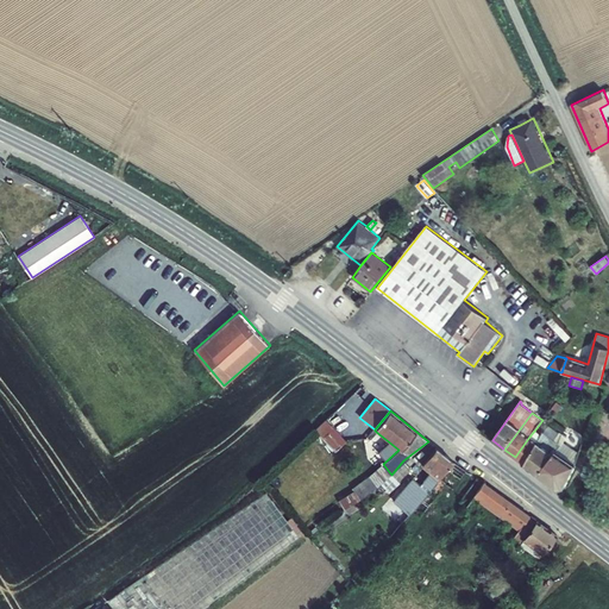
[(347,441),(325,419),(314,429),(336,452),(347,441)]
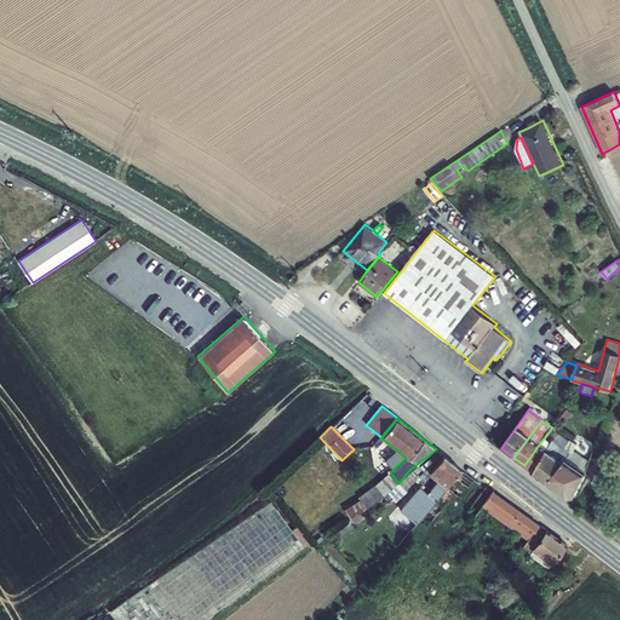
[(560,432),(554,440),(570,452),(572,453),(574,451),(578,445),(570,440),(569,440),(560,432)]
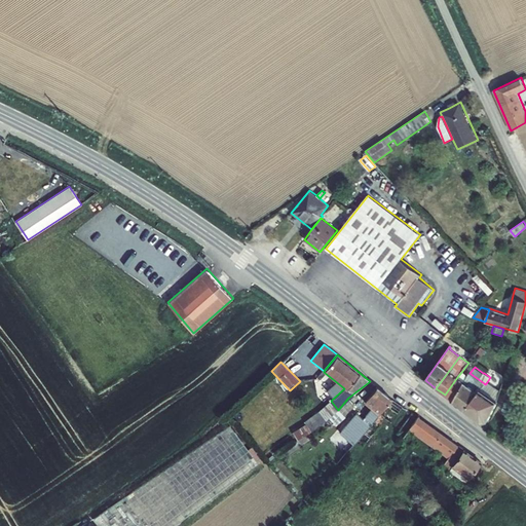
[(467,376),(462,371),(457,377),(463,382),(467,376)]
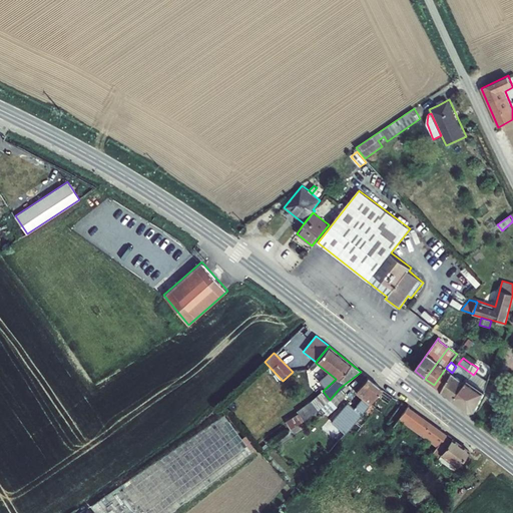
[(456,367),(452,373),(442,392),(453,400),(468,380),(472,374),(458,364),(456,367)]
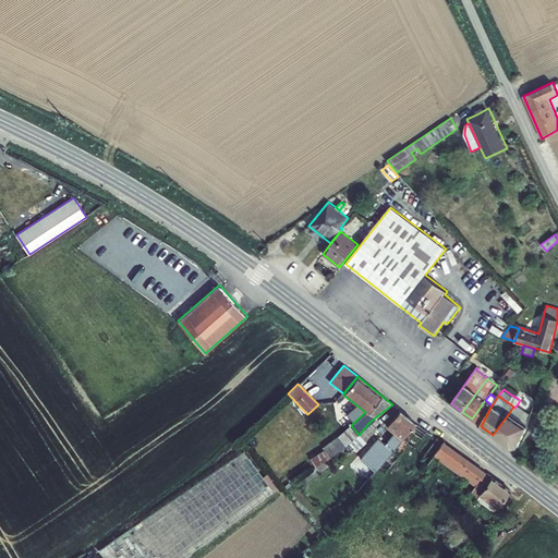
[(481,426),(492,405),(485,400),(472,419),(481,426)]
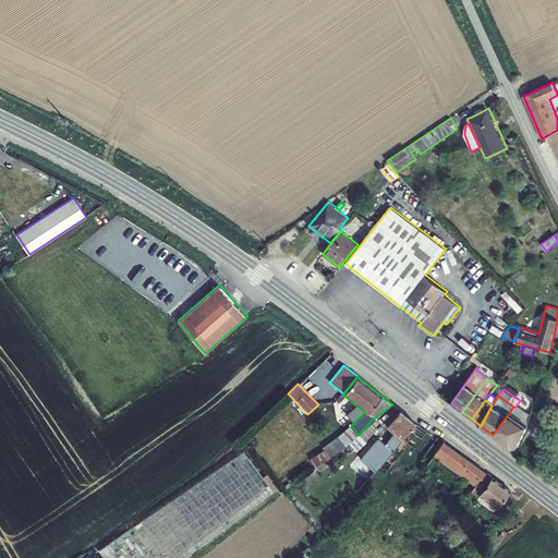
[(530,414),(517,405),(514,408),(513,407),(509,413),(528,425),(530,414)]
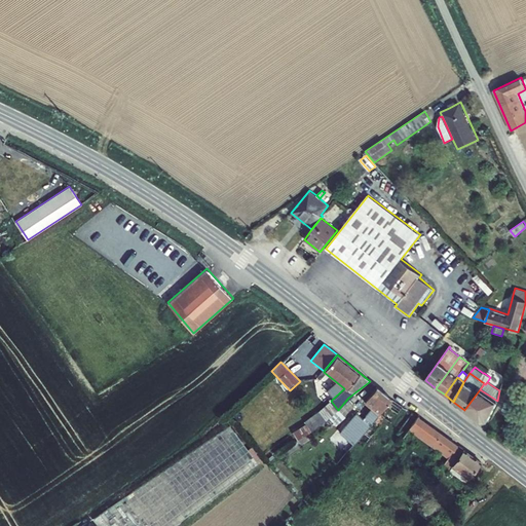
[(391,398),(377,385),(364,403),(371,408),(379,414),(391,398)]
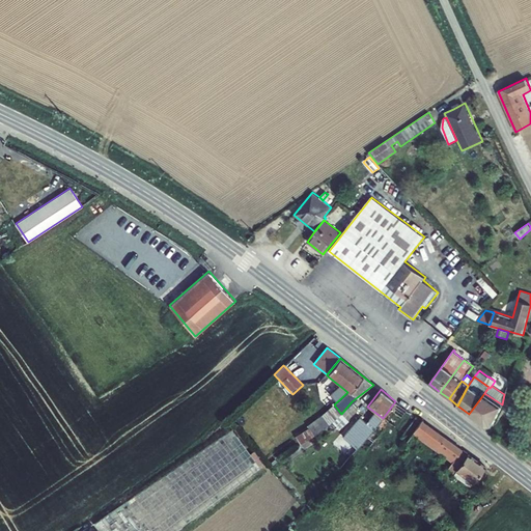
[(494,424),(503,404),(502,404),(484,393),(469,414),(485,426),(494,424)]
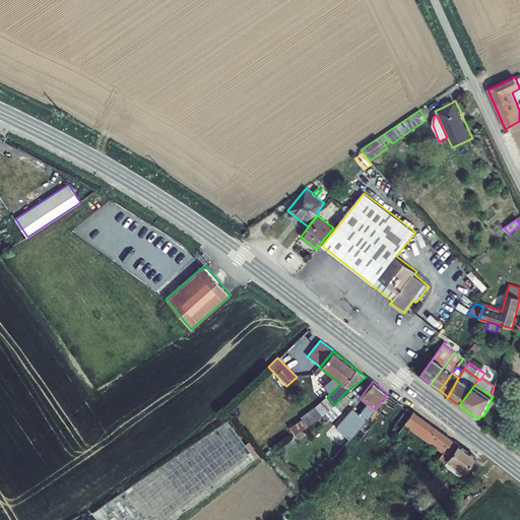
[(334,405),(325,412),(332,420),(341,412),(340,411),(351,400),(344,393),(334,405)]
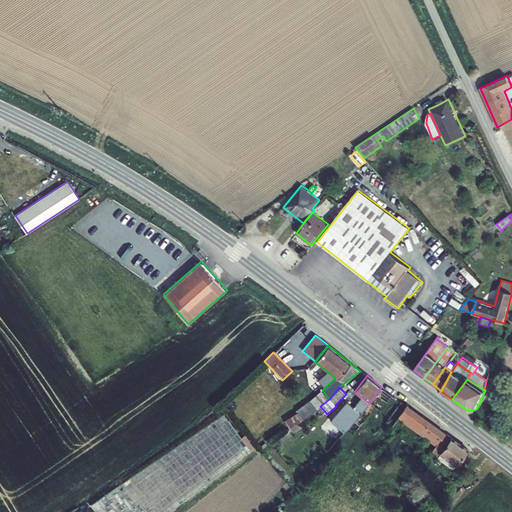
[(320,406),(329,399),(322,390),(321,390),(310,400),(296,410),(297,412),(285,420),(289,428),(303,419),(317,409),(320,406)]
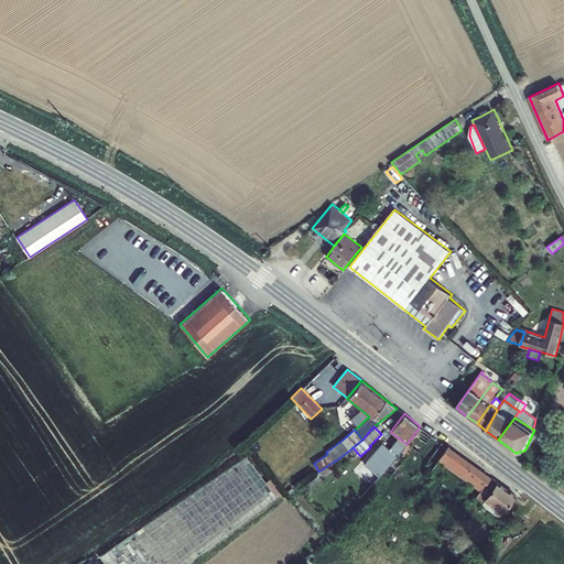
[(407,444),(398,437),(389,449),(381,443),(364,464),(379,477),(400,452),(407,444)]
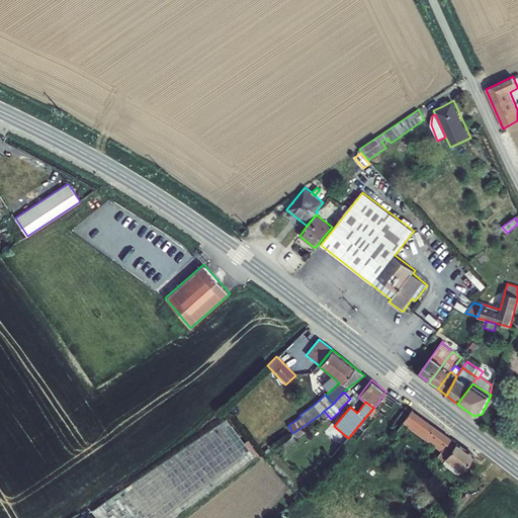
[(373,408),(367,415),(372,418),(377,412),(373,408)]
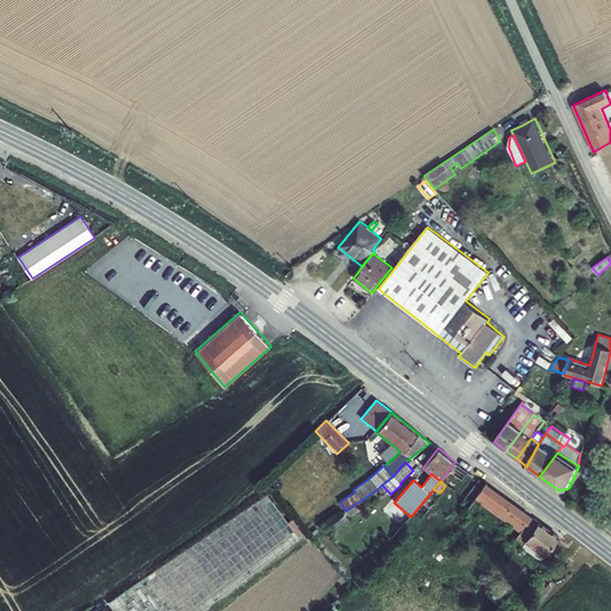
[(492,487),(483,498),(514,519),(522,510),(492,487)]
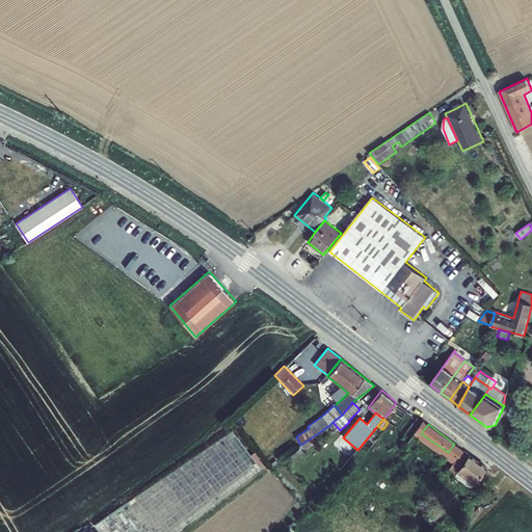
[(99,531),(176,531),(262,468),(260,467),(250,454),(233,430),(94,525),(98,530),(99,531)]
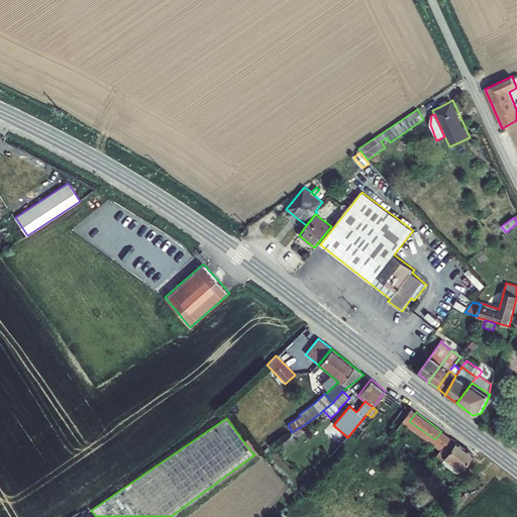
[(441,431),(435,439),(452,451),(454,448),(457,443),(441,431)]
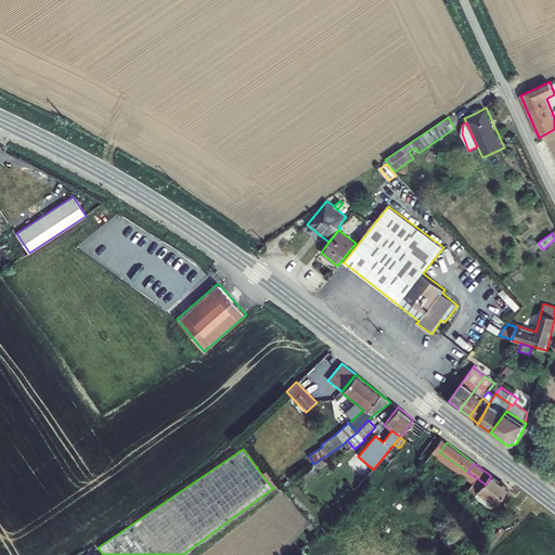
[(266,470),(261,474),(271,487),(275,483),(266,470)]
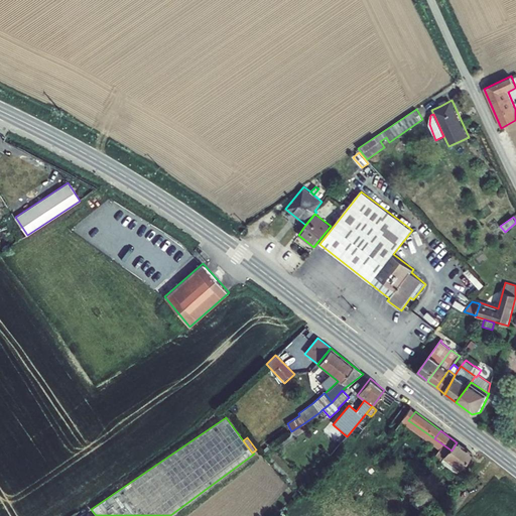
[(460,453),(464,447),(457,442),(454,447),(457,450),(455,454),(458,456),(460,453)]
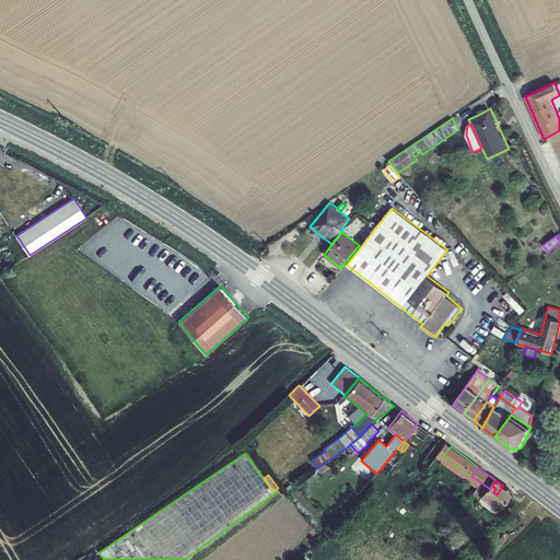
[(499,491),(516,504),(521,498),(503,486),(499,491)]
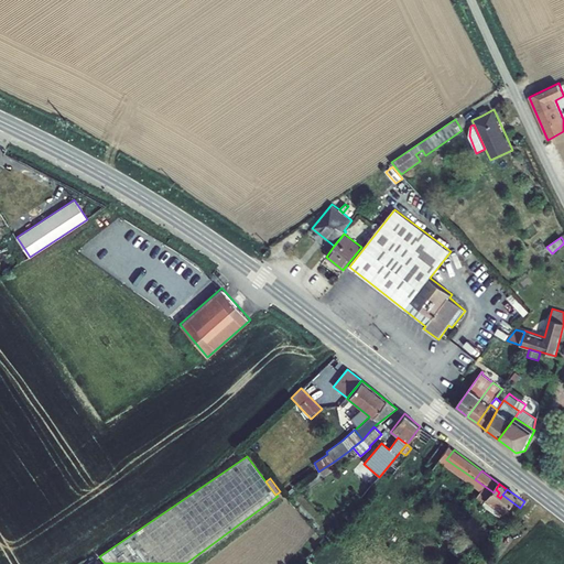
[(511,521),(520,508),(502,495),(500,498),(492,508),(511,521)]
